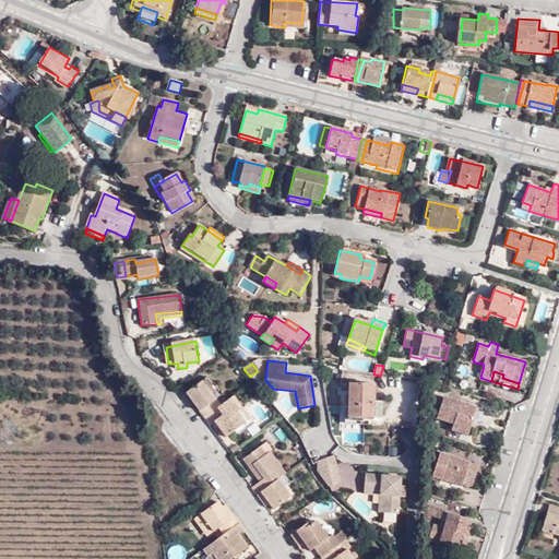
[(206,378),(202,381),(212,394),(216,391),(206,378)]
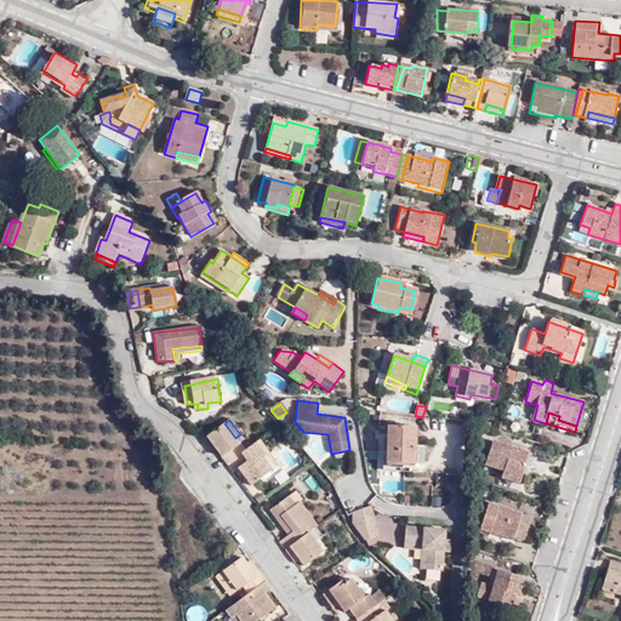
[(224,423),(209,434),(231,462),(249,450),(241,442),(239,443),(235,438),(224,423)]
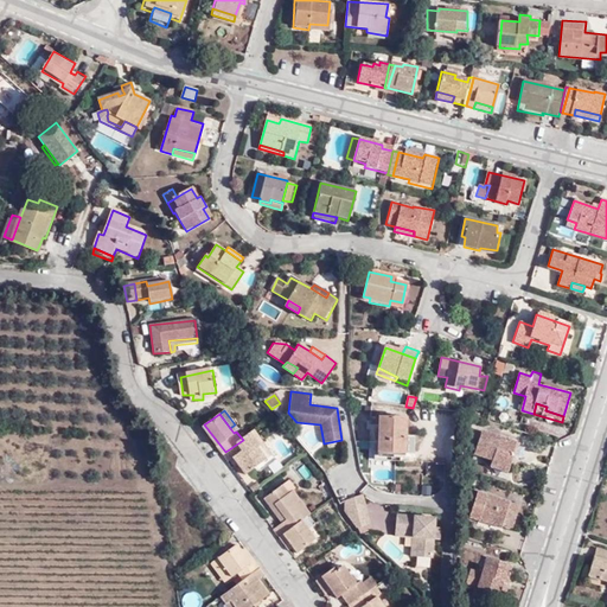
[(406,420),(379,419),(376,462),(413,465),(415,436),(404,436),(406,420)]
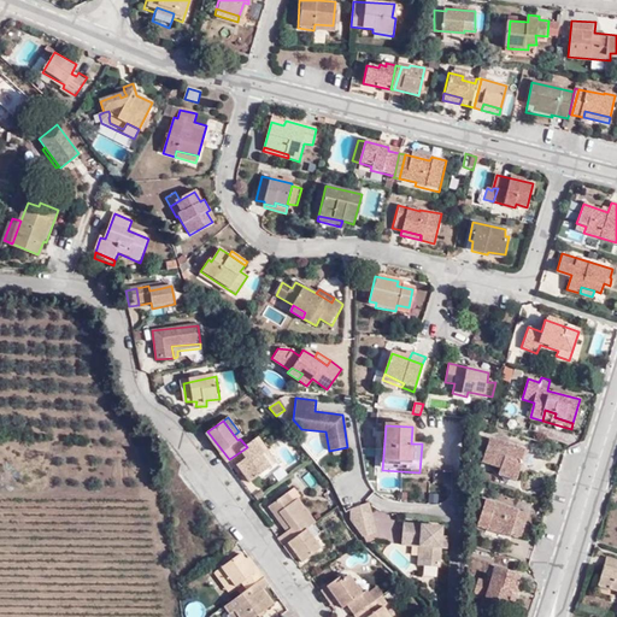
[(281,463),(262,438),(257,440),(269,454),(265,457),(274,468),(281,463)]
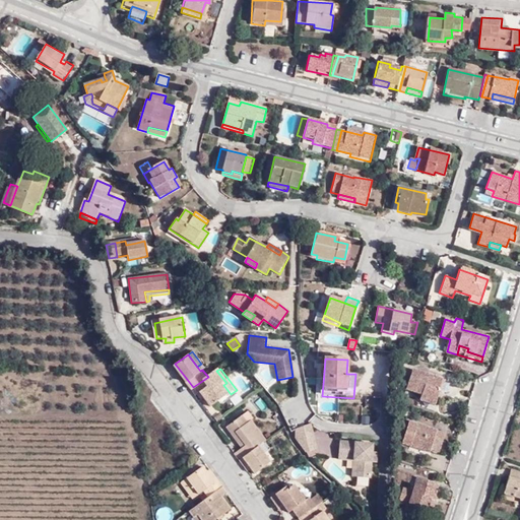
[(420,398),(436,403),(440,389),(442,390),(446,380),(413,370),(405,392),(421,396),(420,398)]
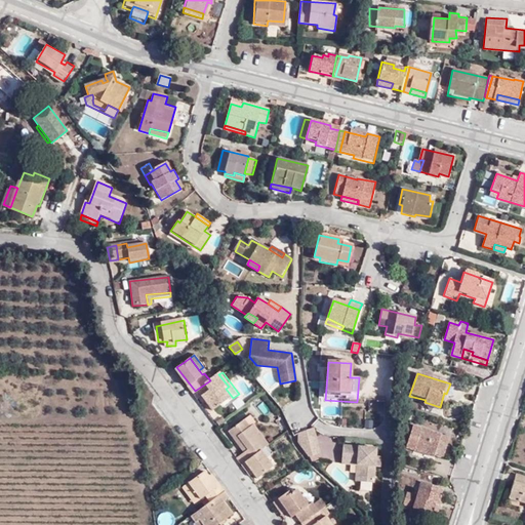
[(211,398),(208,401),(214,410),(233,398),(226,389),(229,387),(218,374),(210,380),(195,391),(200,398),(207,393),(211,398)]
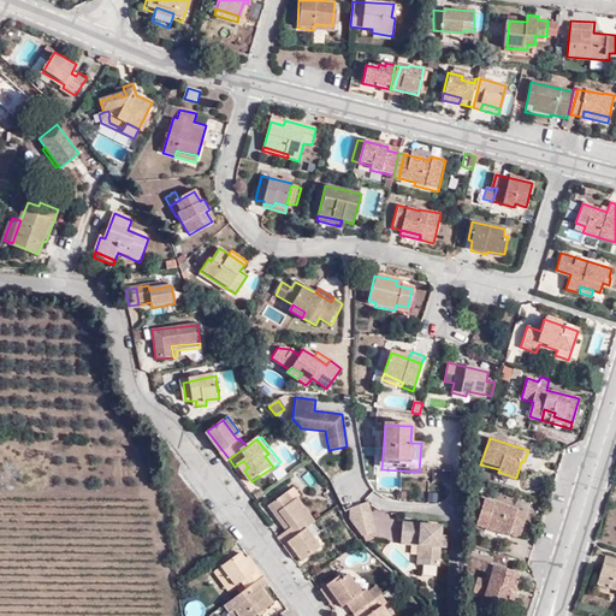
[(235,467),(240,474),(244,471),(248,467),(243,461),(235,467)]
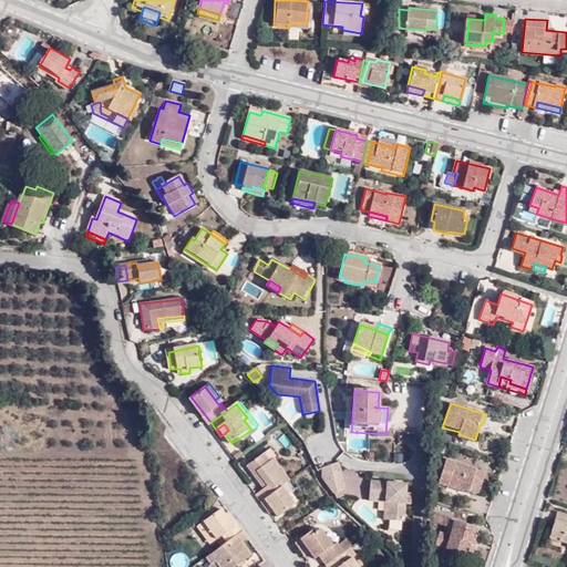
[(473,445),(475,440),(459,434),(456,440),(473,445)]
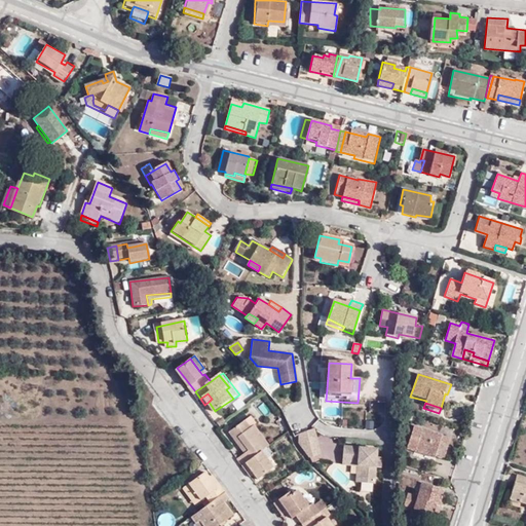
[(245,464),(264,450),(270,446),(254,424),(251,427),(246,422),(231,433),(240,446),(246,443),(251,450),(247,453),(239,458),(245,464)]
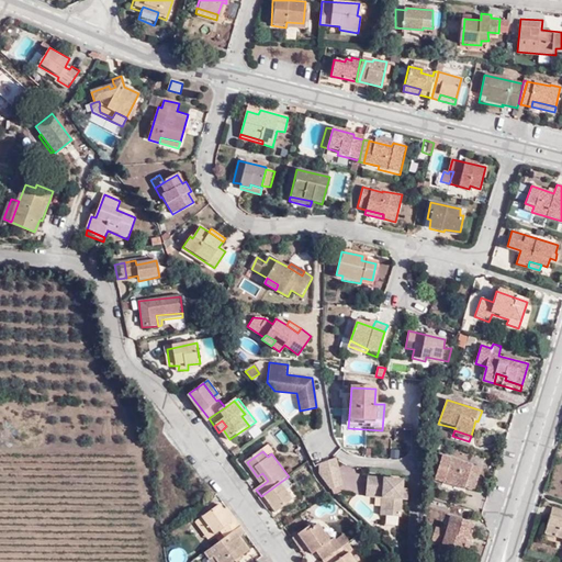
[(484,469),(445,456),(437,478),(449,482),(451,478),(479,487),(484,469)]
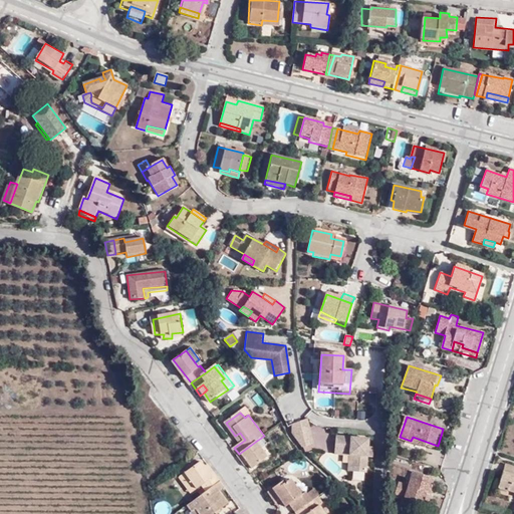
[(291,425),(291,430),(292,433),(295,438),(302,446),(312,443),(306,420),(292,425),(291,425)]
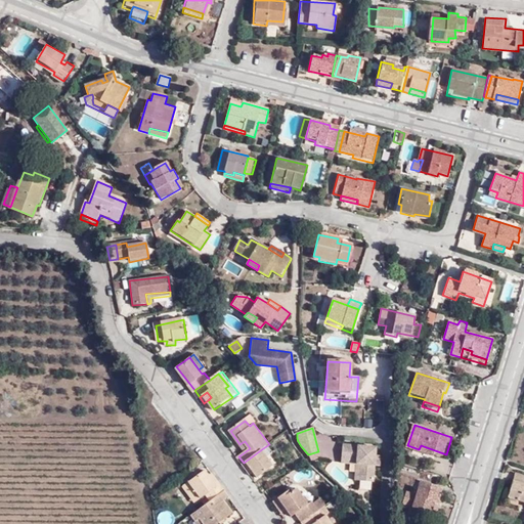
[(307,455),(308,454),(301,446),(298,441),(297,438),(297,441),(307,455)]
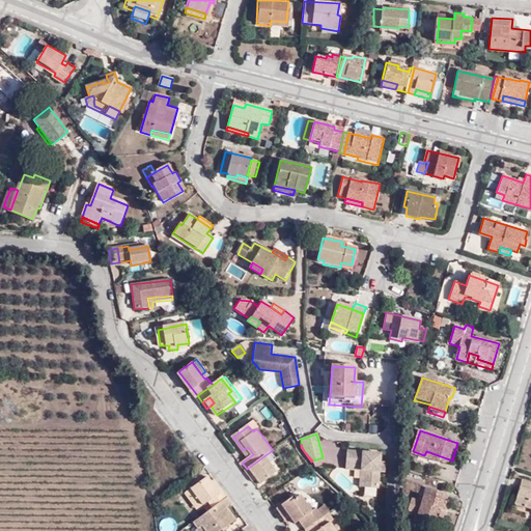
[(248,447),(243,450),(249,457),(253,454),(248,447)]
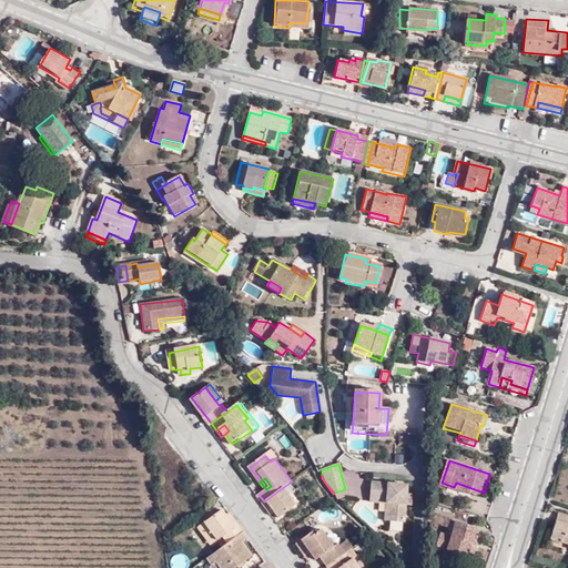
[(389,503),(387,520),(404,521),(406,485),(371,482),(369,497),(385,498),(385,503),(389,503)]
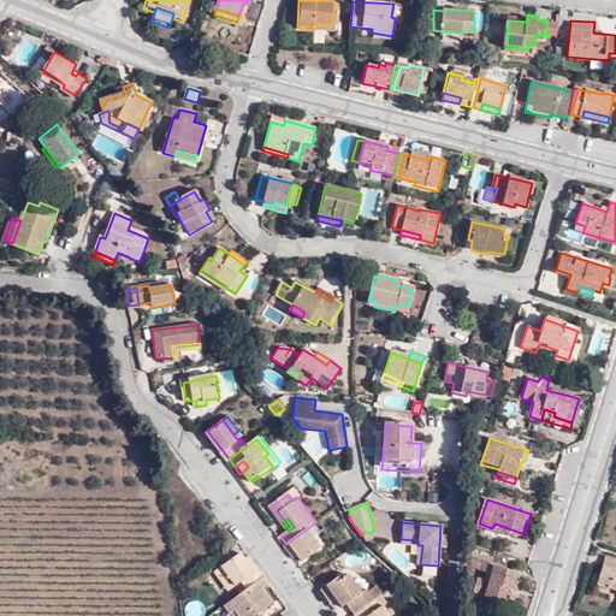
[(286,544),(295,555),(297,552),(304,561),(324,546),(309,527),(286,544)]
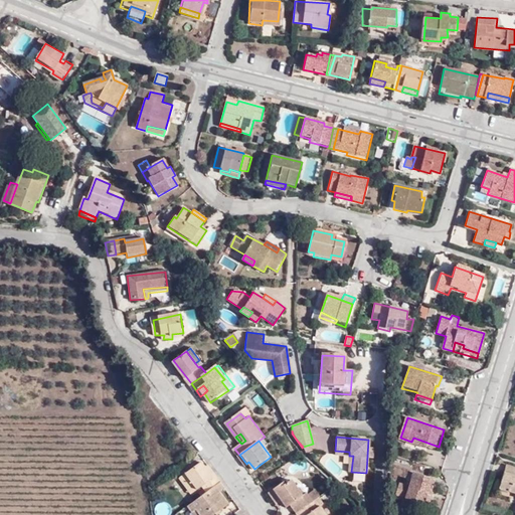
[(202,485),(207,491),(221,481),(212,467),(208,469),(202,461),(185,473),(196,489),(202,485)]
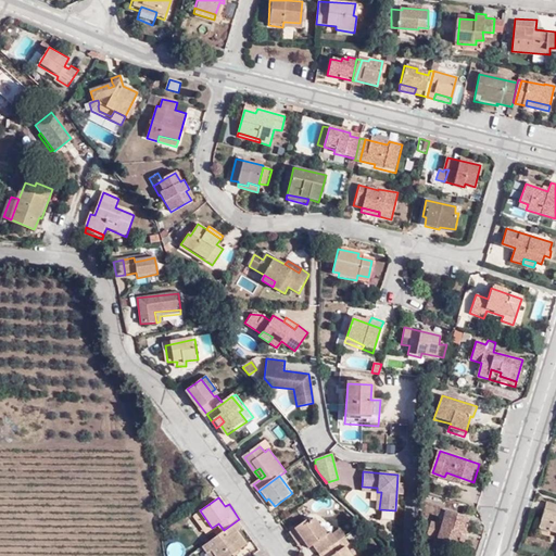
[(464,534),(466,528),(470,517),(447,509),(443,523),(432,520),(426,532),(457,544),(460,533),(464,534)]
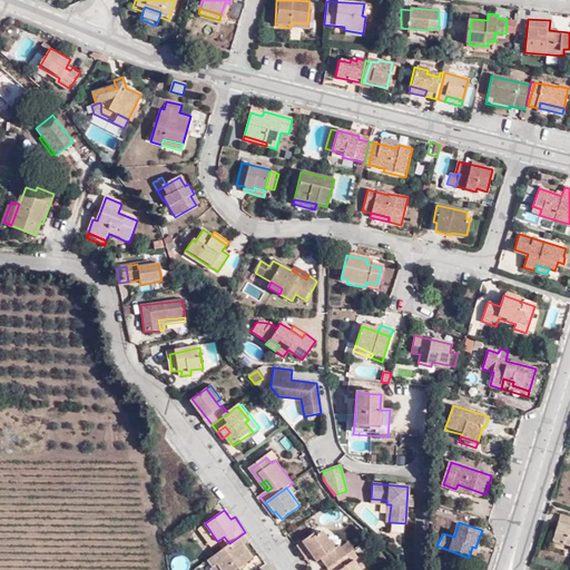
[(210,547),(217,541),(205,523),(198,528),(210,547)]
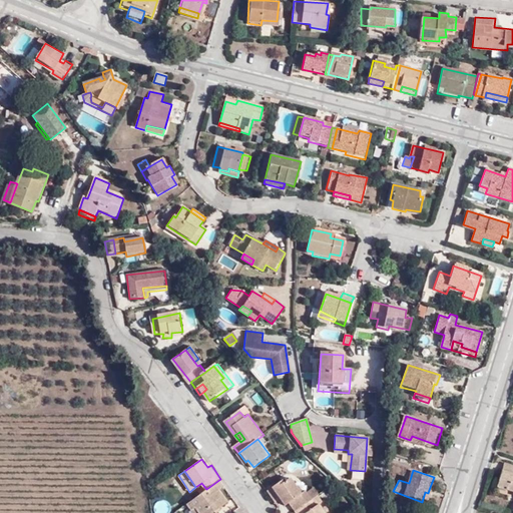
[(512,479),(512,478),(505,476),(502,485),(510,488),(511,484),(512,479)]
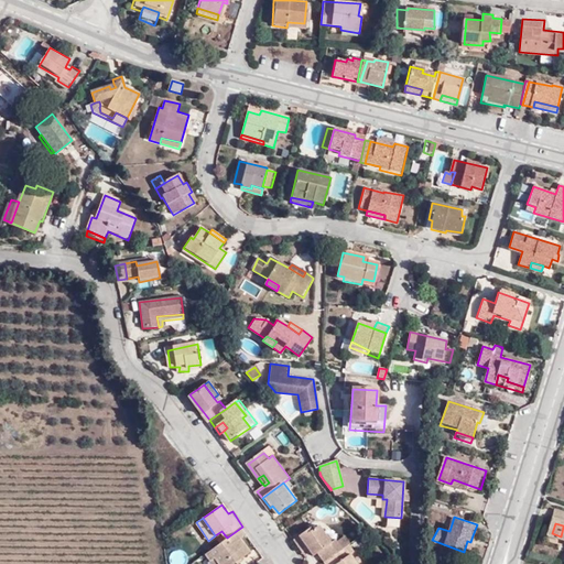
[(227,538),(205,554),(209,561),(208,563),(234,563),(250,553),(241,539),(248,534),(242,527),(227,538)]
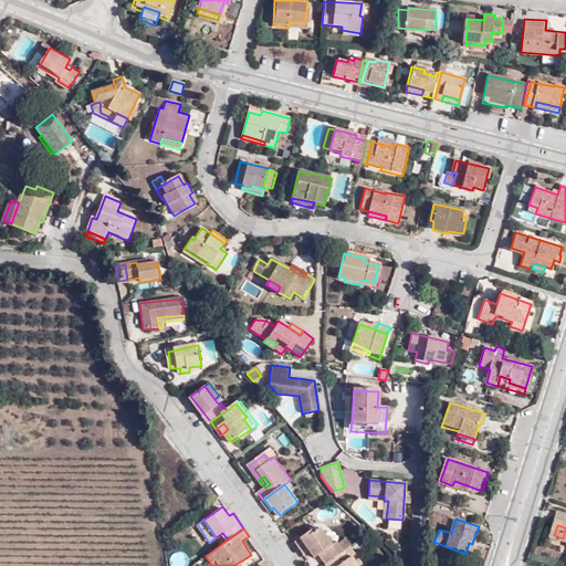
[(321,556),(326,564),(343,552),(336,543),(333,544),(322,528),(314,533),(312,532),(302,538),(315,555),(317,558),(321,556)]
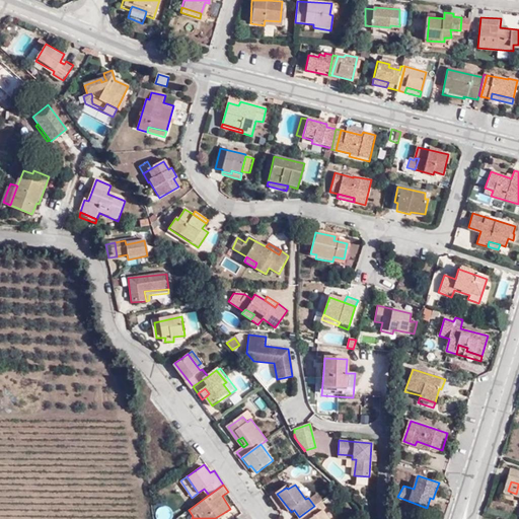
[(314,506),(322,501),(317,493),(308,498),(314,506)]
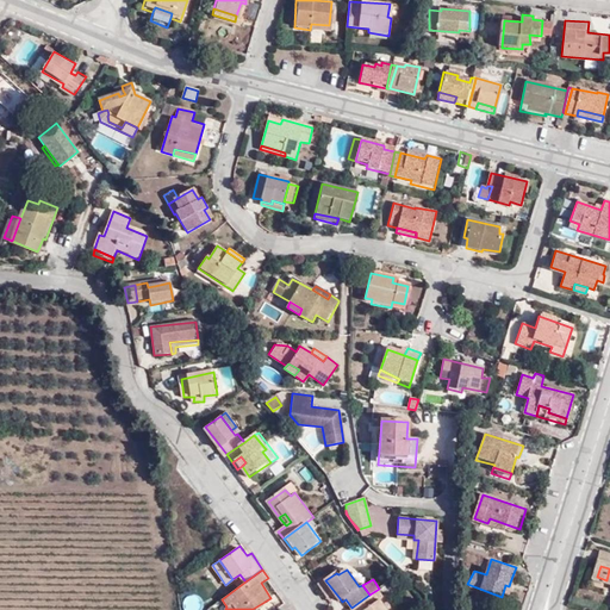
[(516,580),(511,579),(509,586),(505,585),(502,597),(508,599),(516,580)]
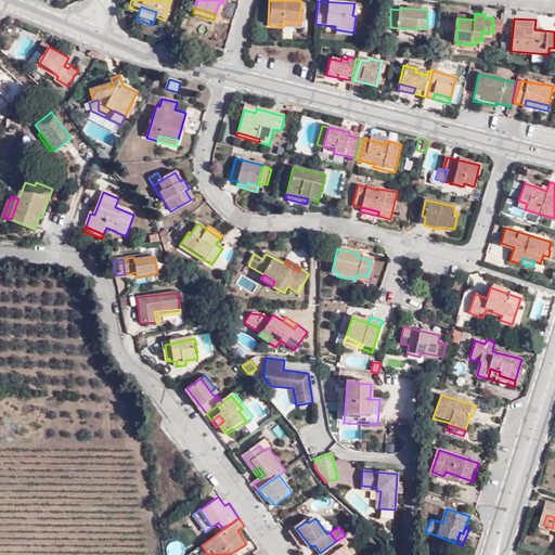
[(288,534),(300,547),(309,544),(296,528),(288,534)]
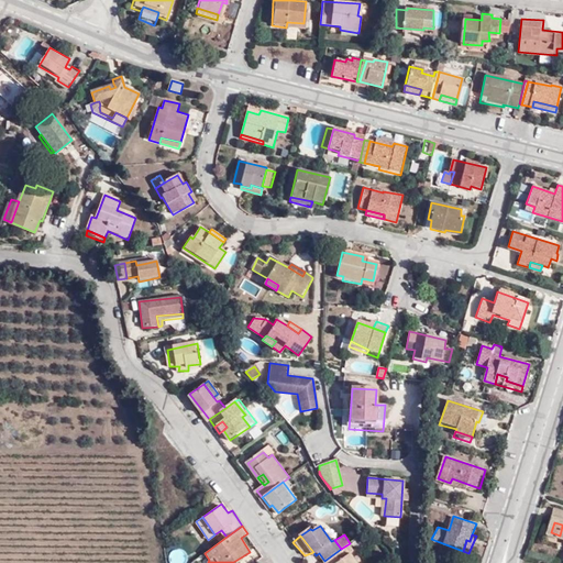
[(354,551),(350,543),(341,549),(346,556),(350,554),(354,551)]
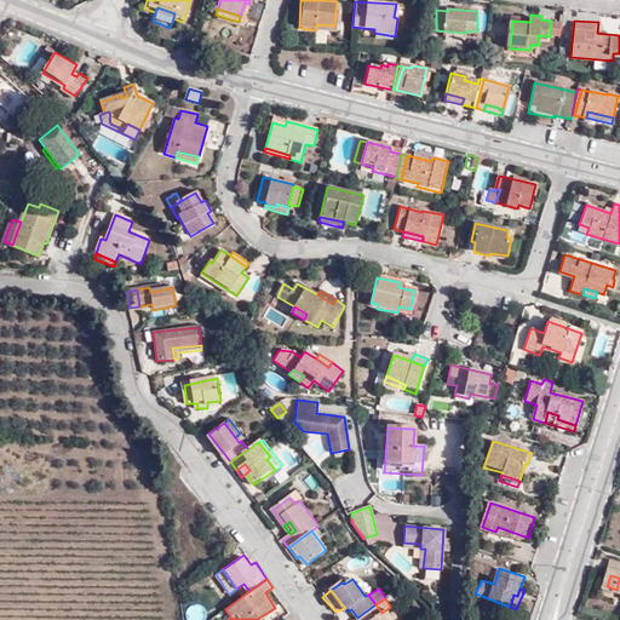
[(375,604),(357,618),(359,619),(391,619),(385,610),(382,613),(375,604)]
